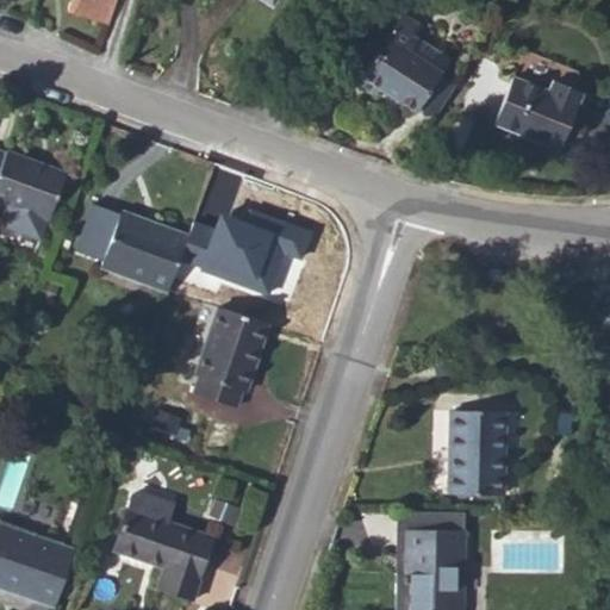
[(69,0),(67,8),(110,22),(116,0),(69,0)]
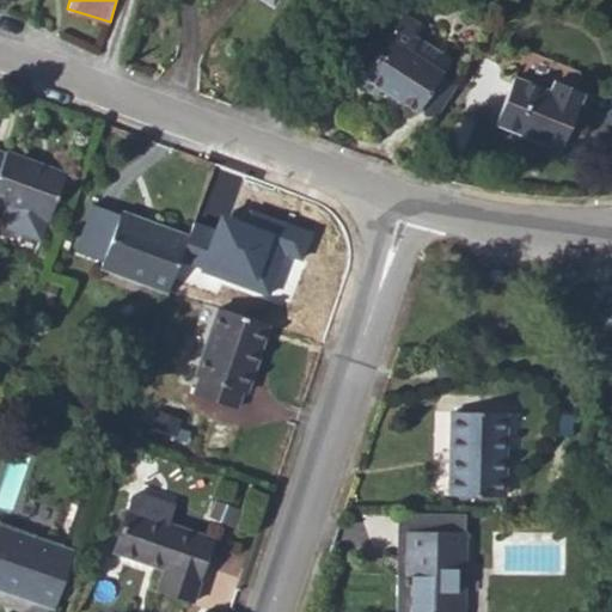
[(362,74),(380,85),(417,109),(436,77),(441,68),(408,48),(416,36),(409,31),(416,19),(399,8),(385,34),(375,49),(359,41),(340,74),(356,83),(362,74)]
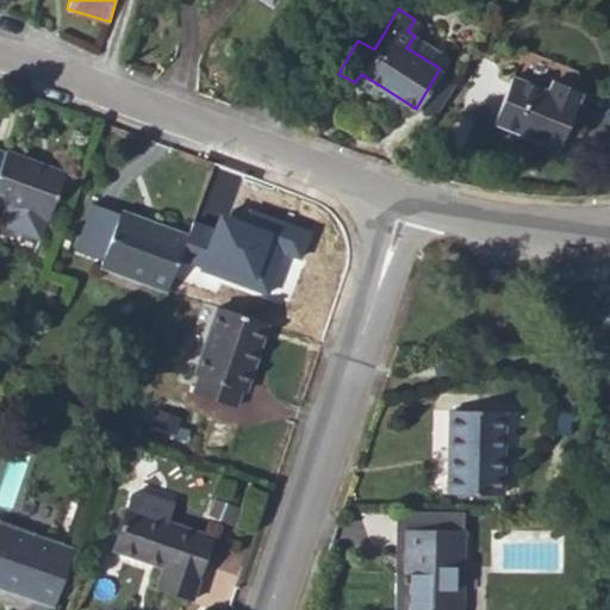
[(415,36),(406,48),(440,68),(448,56),(415,36)]
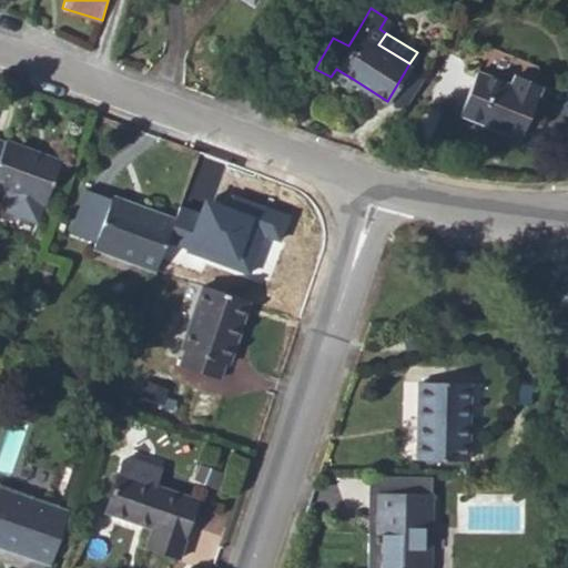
[(507,81),(513,71),(480,59),(476,69),(507,81)]
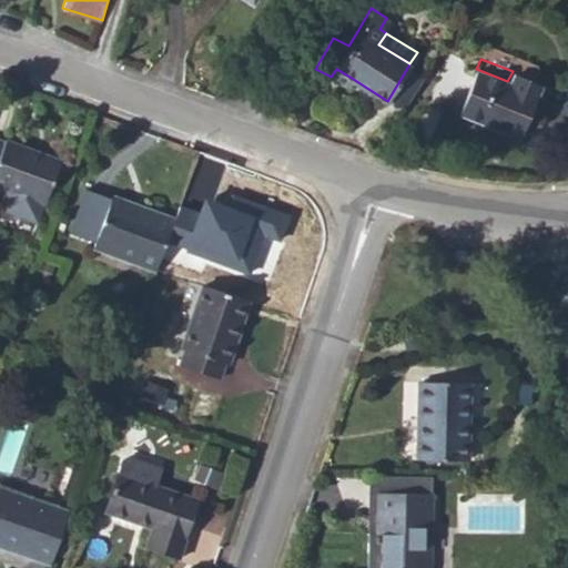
[(348,87),(353,79),(336,69),(331,77),(348,87)]
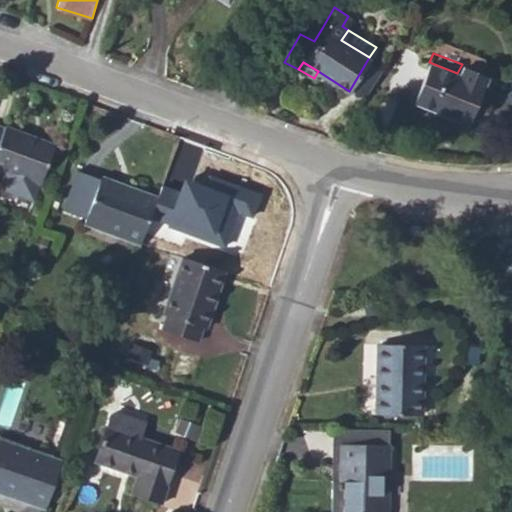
[(413,102),(468,124),(489,75),(462,64),(457,73),(429,62),(413,102)]
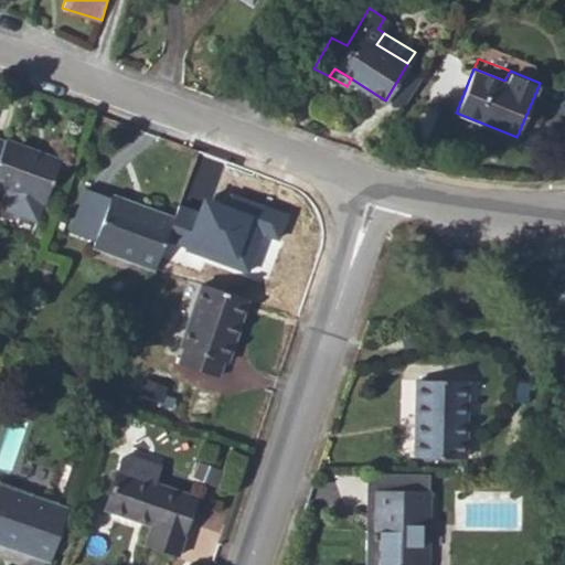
[(400,109),(418,80),(403,71),(385,100),(400,109)]
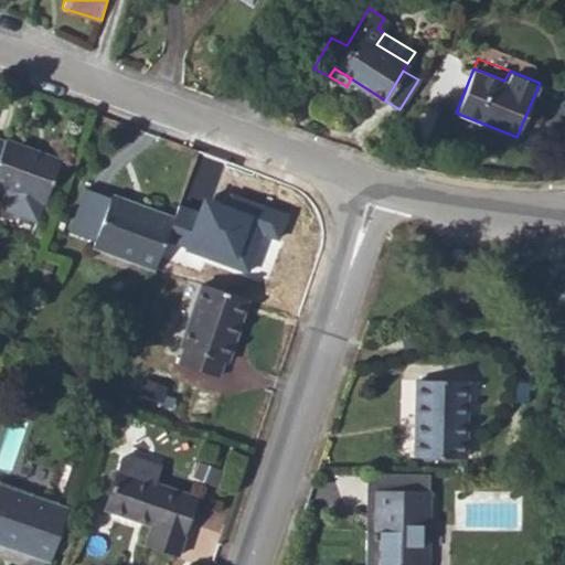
[(0,184),(43,201),(60,158),(6,137),(3,141),(0,139),(0,184)]
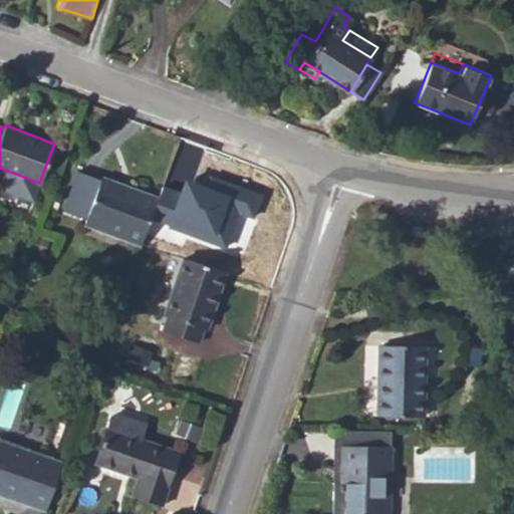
[(149,219),(157,199),(73,167),(56,211),(139,243),(149,219)]
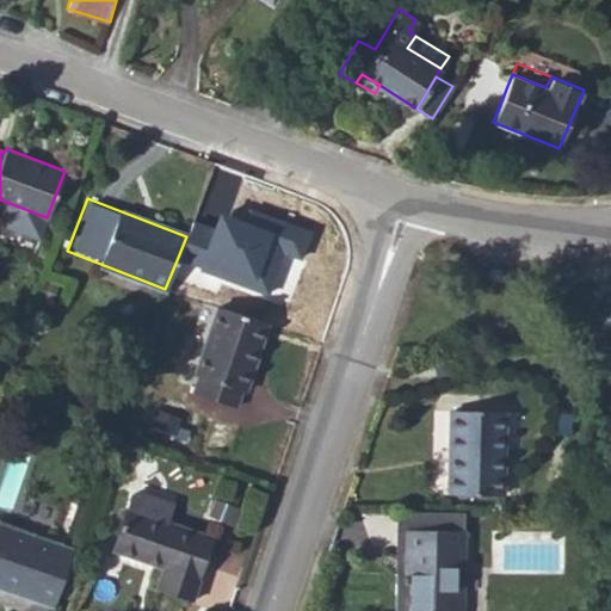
[(303,259),(314,229),(250,207),(245,221),(218,211),(213,229),(192,222),(186,236),(177,260),(260,289),(275,250),(303,259)]
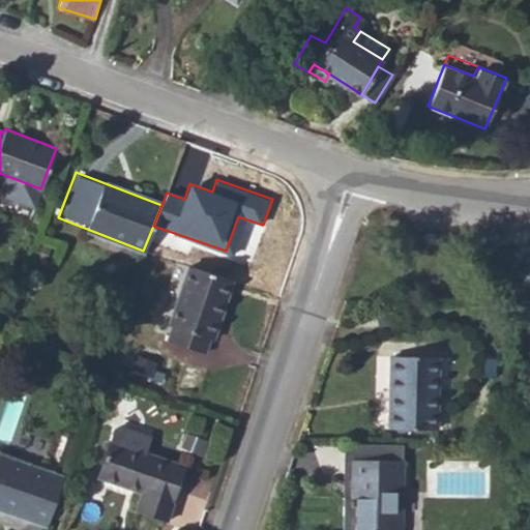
[(168,324),(171,325),(167,340),(206,354),(211,337),(214,340),(234,282),(187,265),(168,324)]
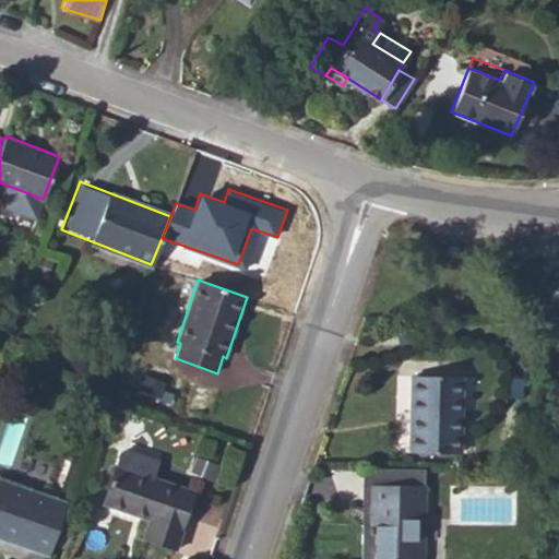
[(413,451),(459,451),(461,375),(415,373),(413,451)]
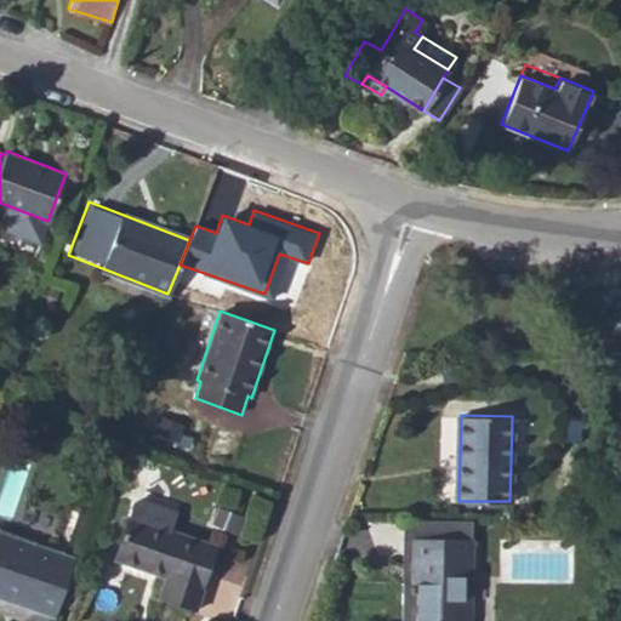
[(165,577),(158,598),(195,611),(217,547),(170,530),(177,511),(143,499),(140,499),(132,502),(113,559),(165,577)]
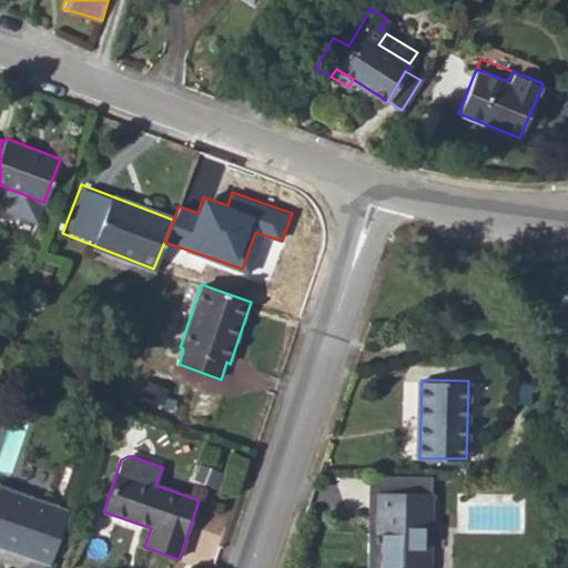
[(69,510),(0,487),(0,546),(49,565),(69,510)]
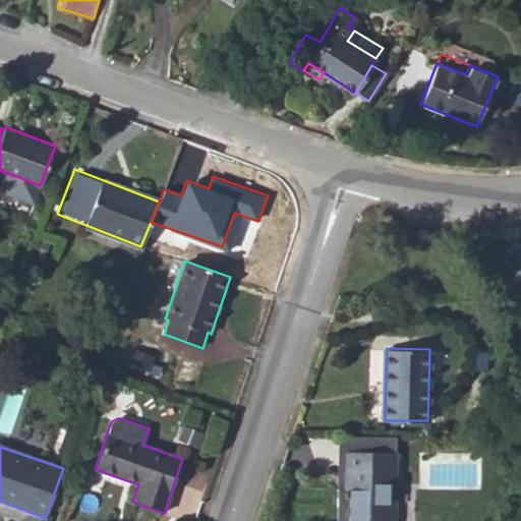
[(345,487),(350,487),(349,520),(394,520),(395,450),(346,450),(345,487)]
